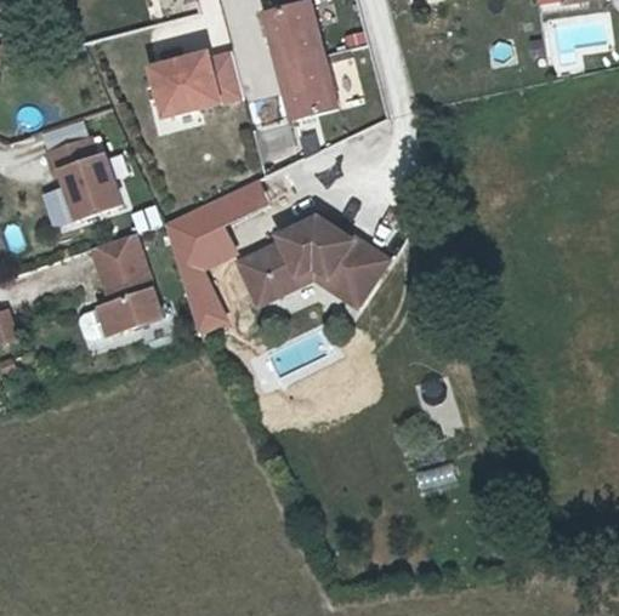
[(295,0),(266,7),(294,123),(342,110),(316,0),(295,0)]
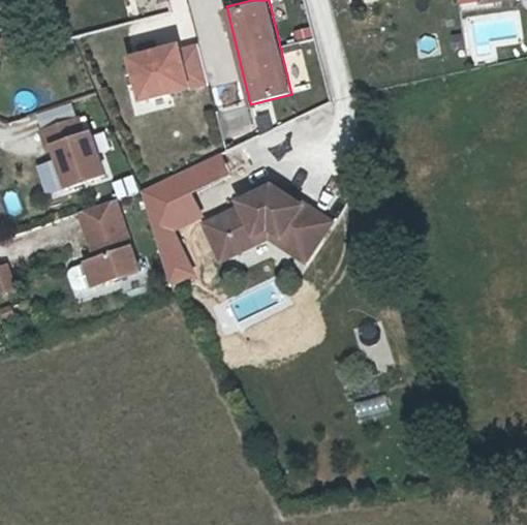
[(174,55),(151,61),(157,89),(180,84),(174,55)]
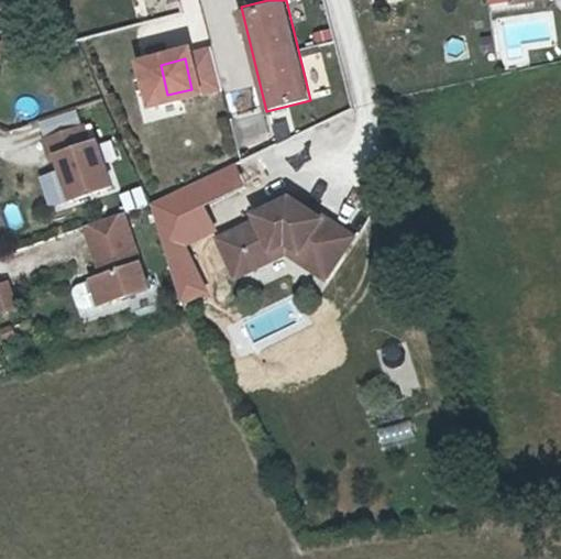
[(161,65),(146,67),(153,99),(167,95),(161,65)]
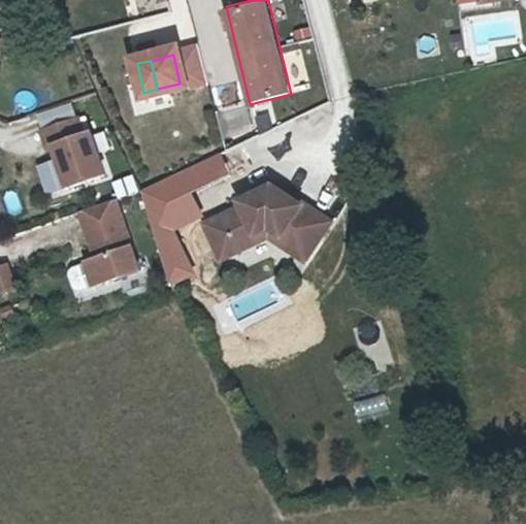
[(220,109),(227,132),(250,125),(242,102),(220,109)]
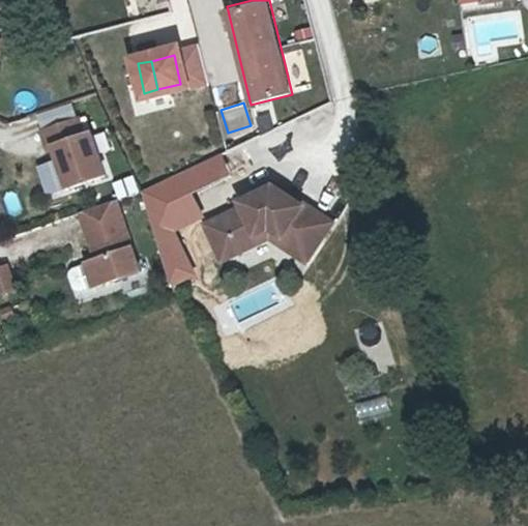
[(49,146),(62,187),(99,175),(86,133),(78,136),(72,118),(37,130),(44,148),(49,146)]
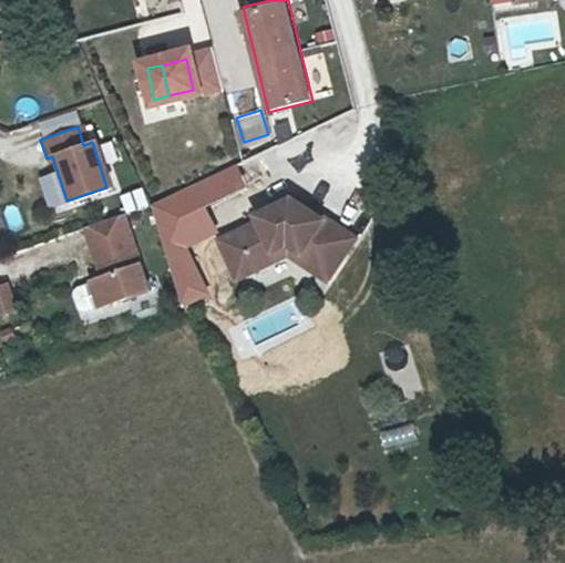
[(217,228),(206,204),(247,185),(237,164),(144,206),(174,283),(198,273),(184,243),(217,228)]
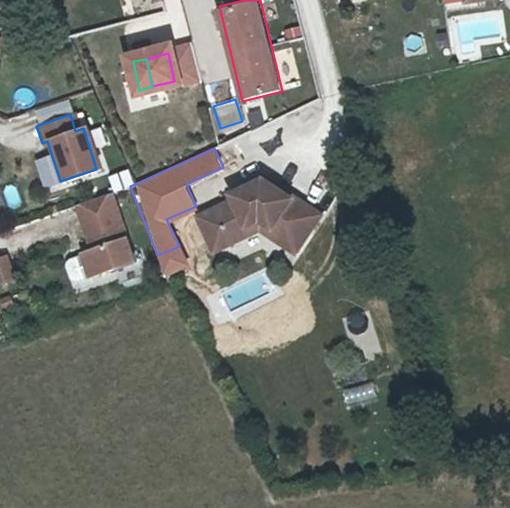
[(229,197),(194,216),(209,243),(257,217),(297,241),(315,211),(266,181),(263,185),(257,182),(257,176),(227,193),(229,197)]
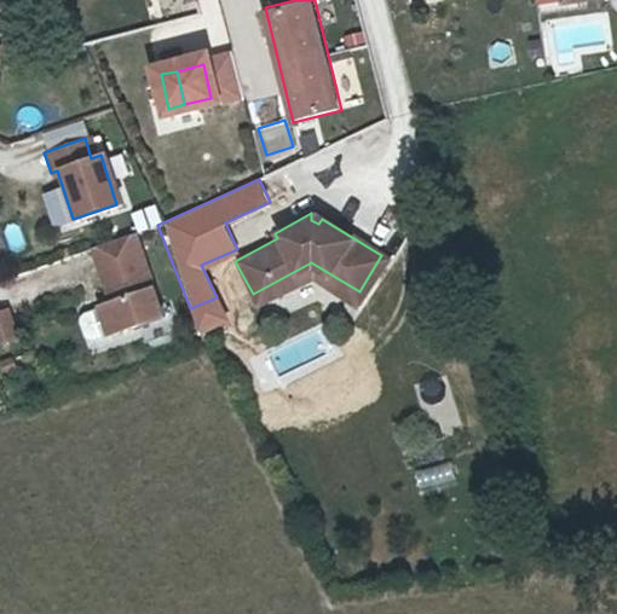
[(128,233),(87,247),(102,291),(109,289),(113,300),(94,305),(103,334),(156,317),(128,233)]
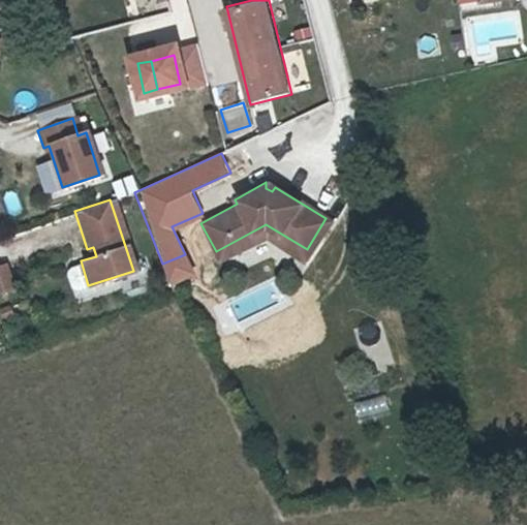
[(266,224),(216,251),(218,258),(265,233),(302,256),(307,249),(266,224)]
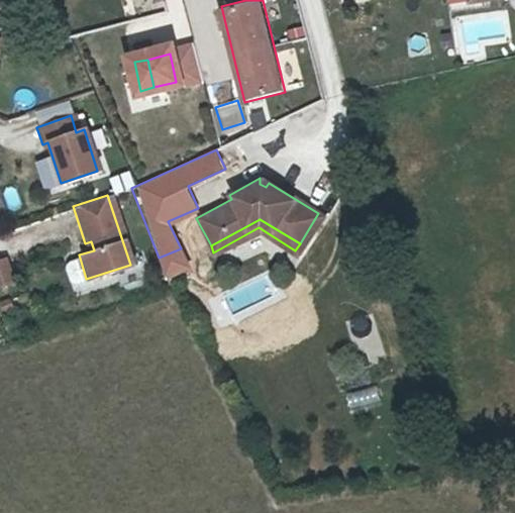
[(181,248),(159,258),(165,274),(187,265),(181,248)]
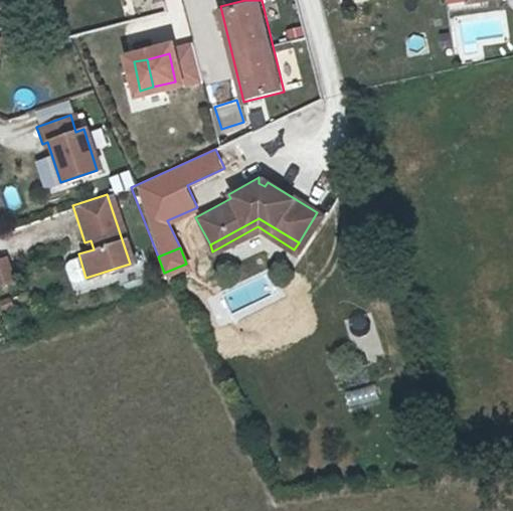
[(5,254),(0,256),(0,279),(11,276),(5,254)]
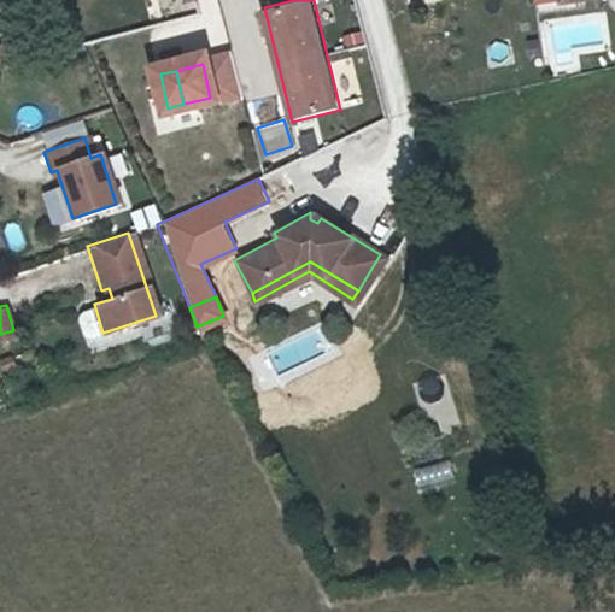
[(450,454),(413,463),(417,483),(455,475),(450,454)]
